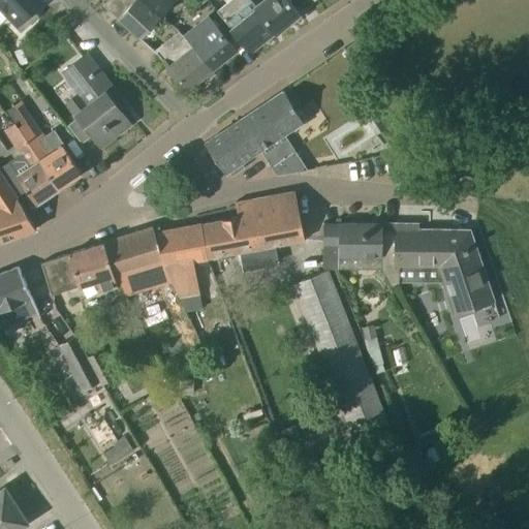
[(42,0),(0,0),(0,7),(22,29),(36,16),(32,11),(42,0)]
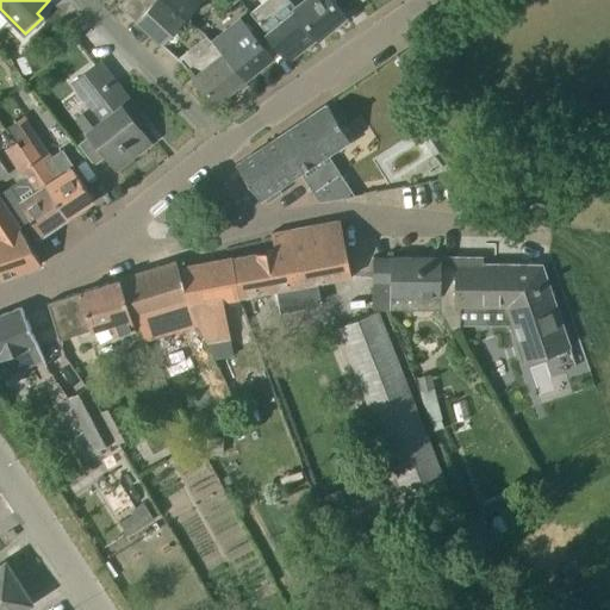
[(162,45),(184,22),(160,0),(126,0),(120,7),(162,45)]
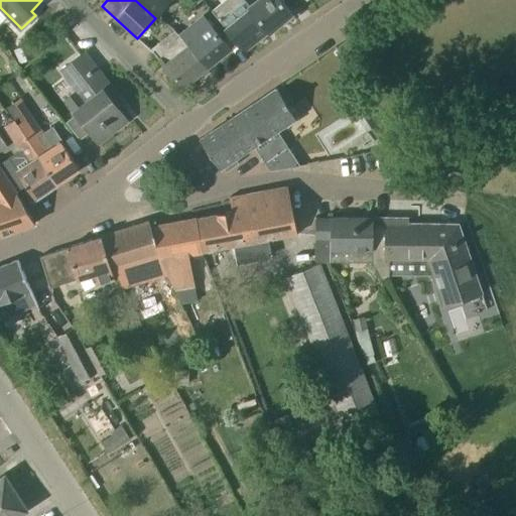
[(135,0),(155,18),(158,15),(170,0),(135,0)]
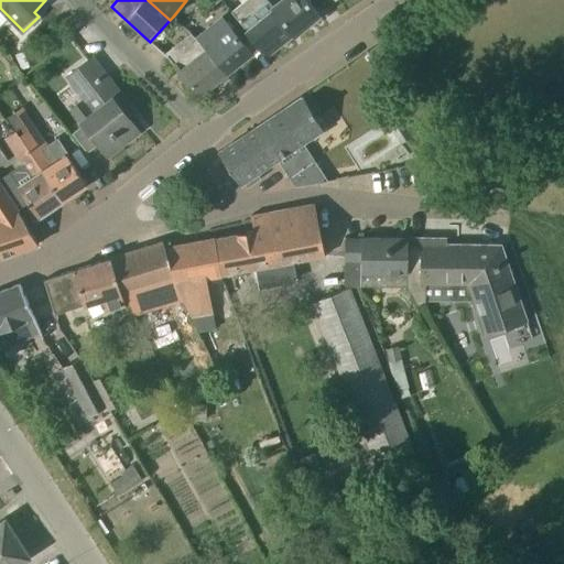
[(318,13),(306,0),(282,0),(274,8),(268,0),(245,0),(232,11),(247,30),(249,29),(267,54),(293,33),(294,33),(318,13)]
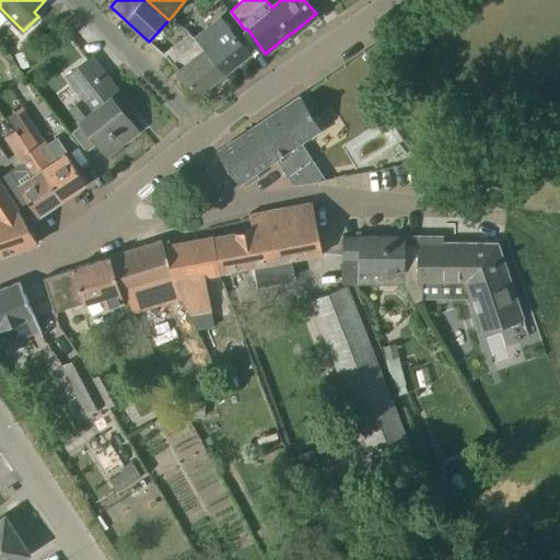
[(251,54),(228,28),(220,18),(214,21),(195,37),(191,41),(224,74),(251,54)]
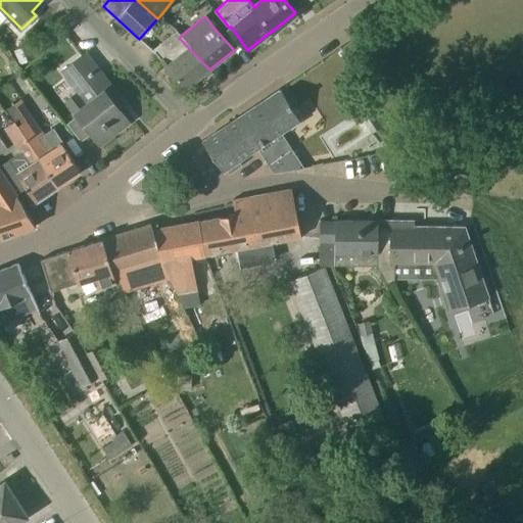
[(185,89),(209,69),(179,38),(182,35),(177,30),(152,48),(156,52),(185,89)]
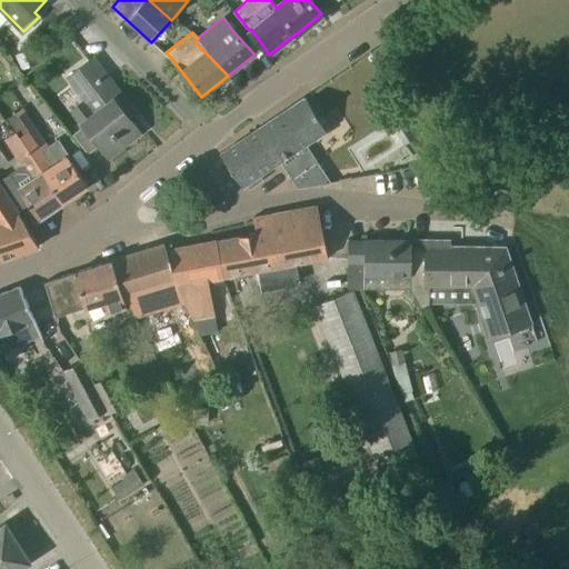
[(17,56),(22,69),(22,70),(23,69),(38,63),(32,49),(17,56)]
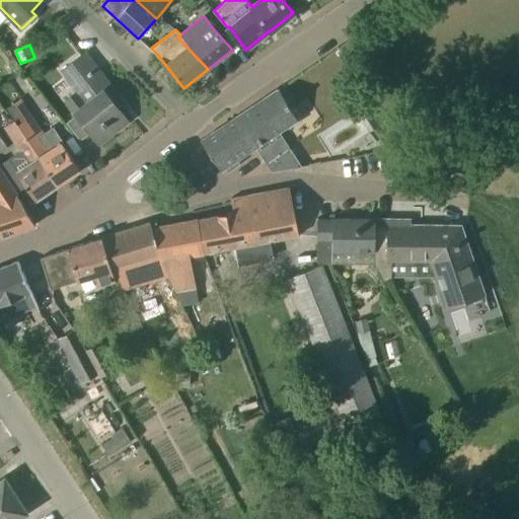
[(68,65),(63,70),(75,86),(80,93),(85,88),(92,97),(86,101),(74,112),(99,143),(128,121),(113,101),(120,96),(85,53),(68,65)]
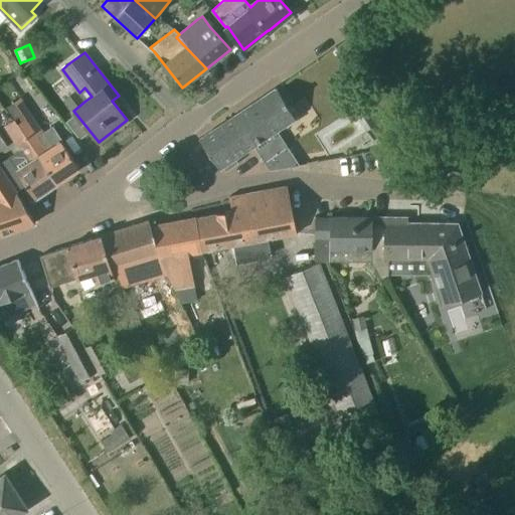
[(199,139),(219,169),(297,118),(277,88),(199,139)]
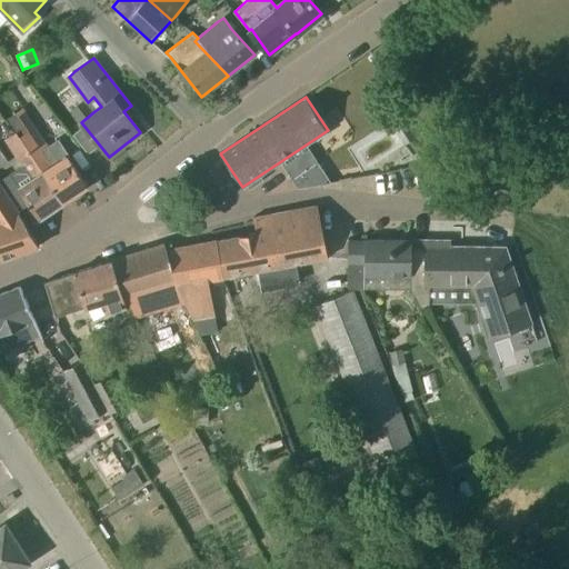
[(63,202),(88,186),(68,156),(69,155),(59,139),(45,149),(41,143),(45,141),(35,126),(18,137),(30,152),(32,152),(63,202)]
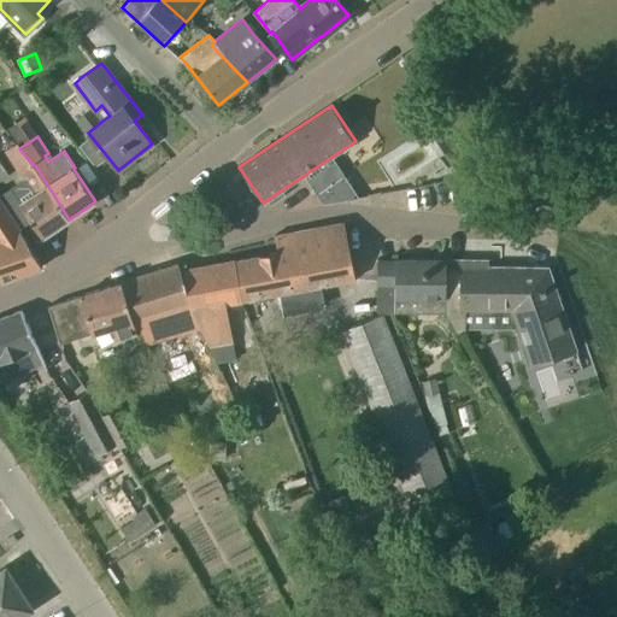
[(69,219),(35,165),(33,165),(19,148),(15,142),(5,150),(19,172),(23,178),(10,188),(19,201),(42,236),(69,219)]
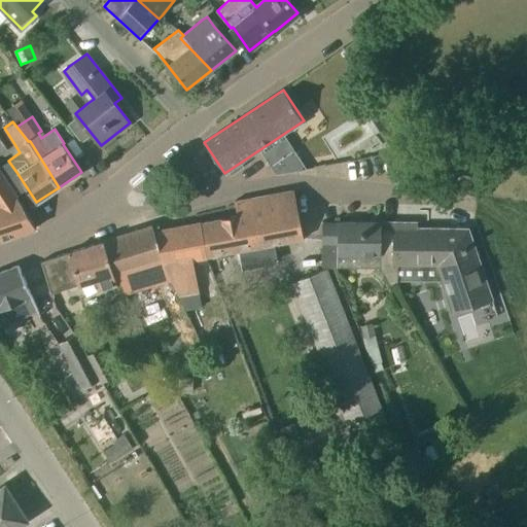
[(306,166),(296,153),(273,170),(275,173),(277,173),(306,169),(306,168),(306,166)]
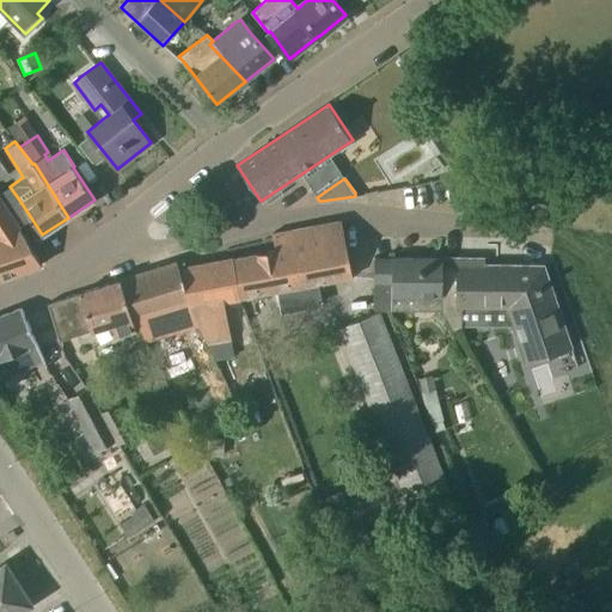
[(0,279),(42,265),(17,230),(22,226),(0,195),(0,279)]
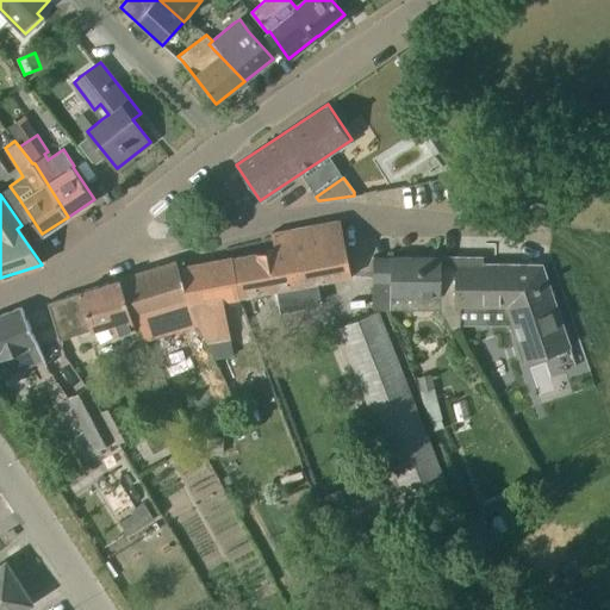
[(354,277),(344,237),(341,221),(272,234),(274,250),(230,259),(240,300),(354,277)]
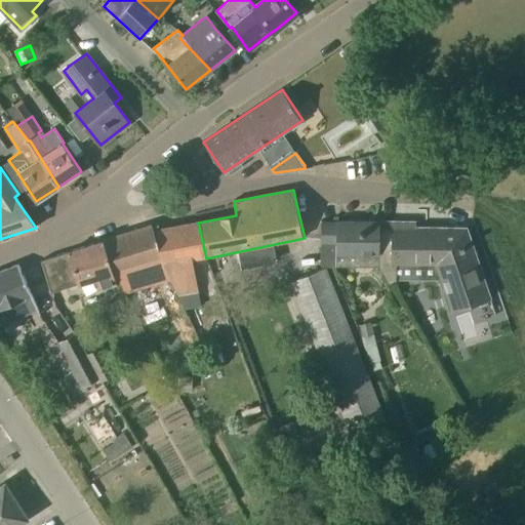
[(338,263),(338,251),(380,251),(380,228),(379,228),(379,221),(336,220),(336,239),(322,239),(322,263),(338,263)]
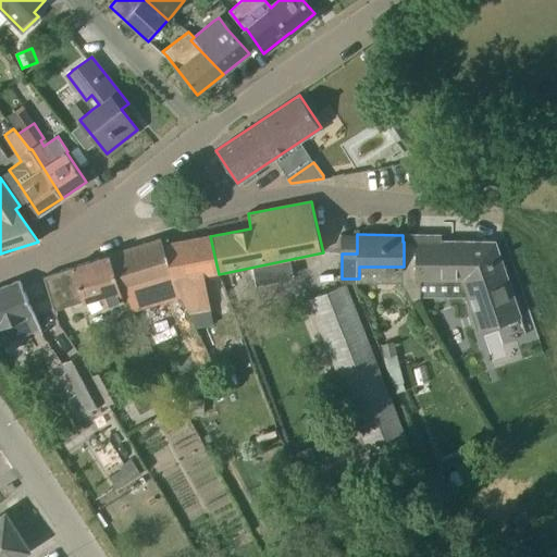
[(420,299),(420,276),(460,279),(477,329),(520,316),(495,242),(434,240),(434,235),(417,235),(417,243),(404,242),(404,267),(404,279),(404,285),(412,299),(420,299)]
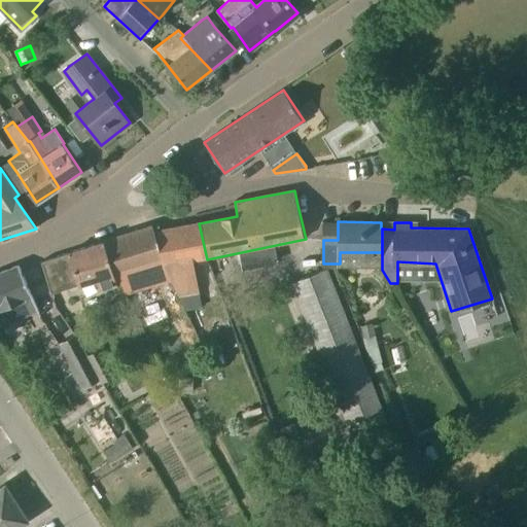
[(154,232),(170,267),(207,259),(199,223),(154,232)]
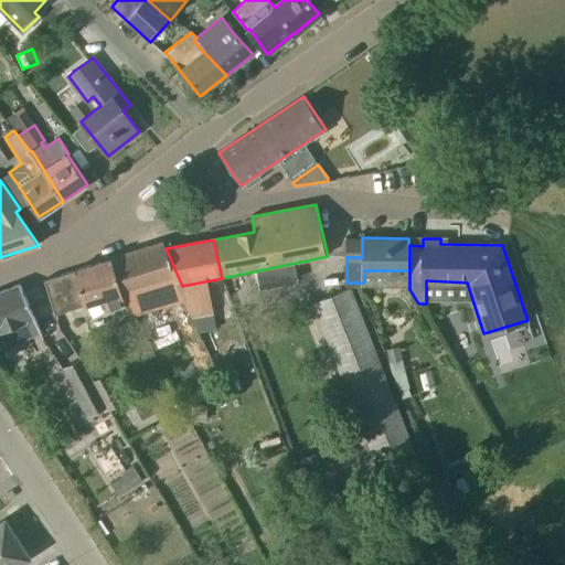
[(131,301),(132,302),(138,315),(184,300),(192,318),(195,317),(182,286),(166,248),(164,243),(126,254),(110,259),(131,301)]
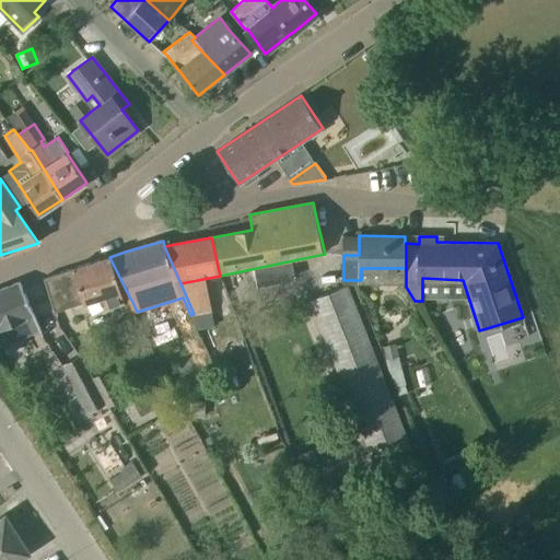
[(107,306),(130,299),(109,257),(44,278),(55,310),(79,302),(102,295),(107,306)]
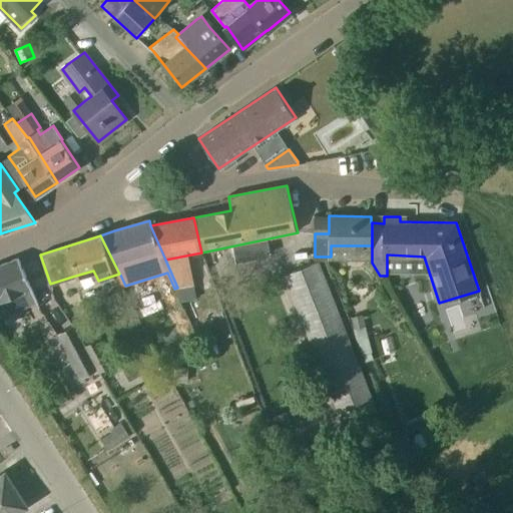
[(33,288),(20,261),(18,259),(0,265),(0,302),(30,289),(33,288)]
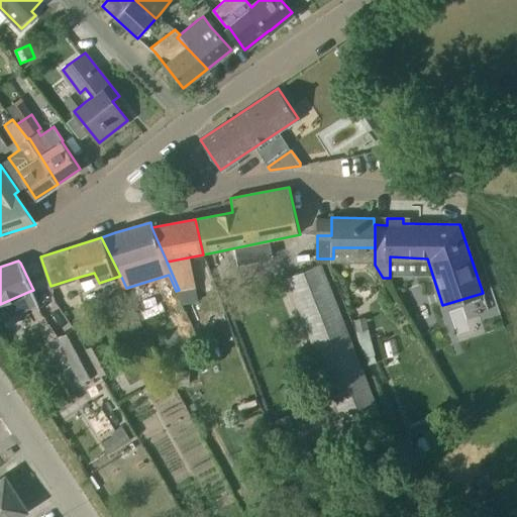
[(377,414),(341,323),(319,265),(284,278),(341,427),(377,414)]
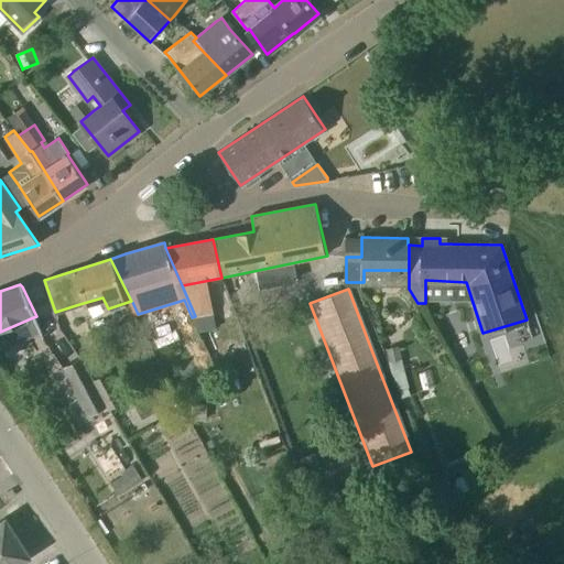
[(401,359),(399,346),(387,349),(389,361),(399,390),(410,387),(401,359)]
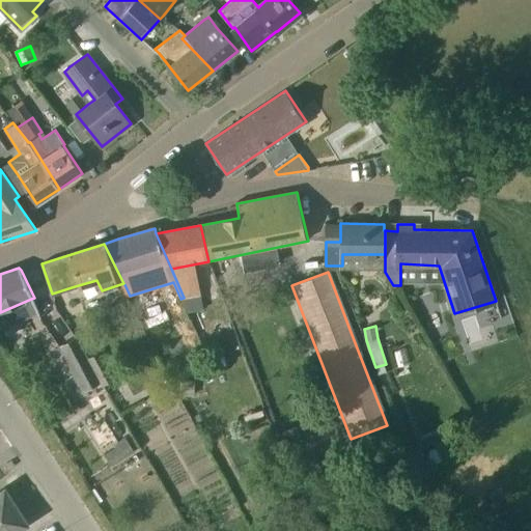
[(105,385),(89,357),(87,358),(76,337),(60,346),(73,368),(71,369),(83,392),(101,383),(102,386),(105,385)]
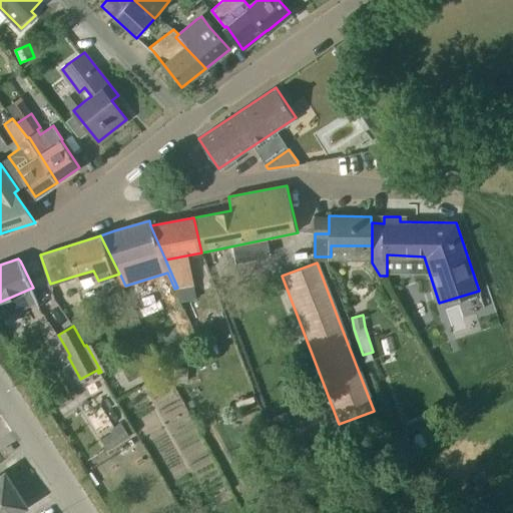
[(86,345),(101,372),(112,366),(98,339),(86,345)]
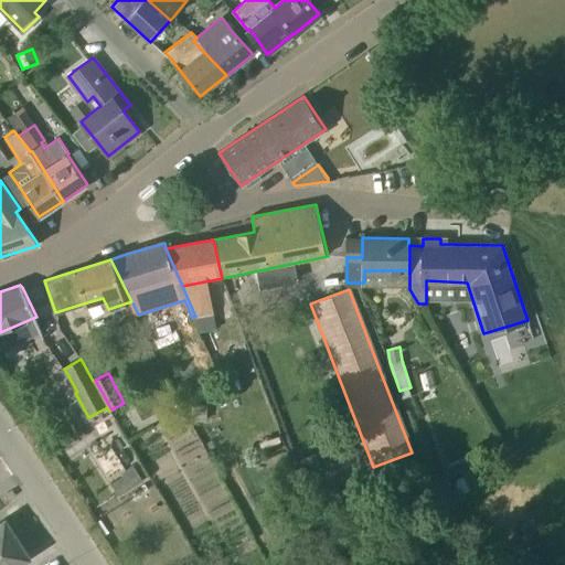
[(309,476),(322,470),(316,454),(302,459),(309,476)]
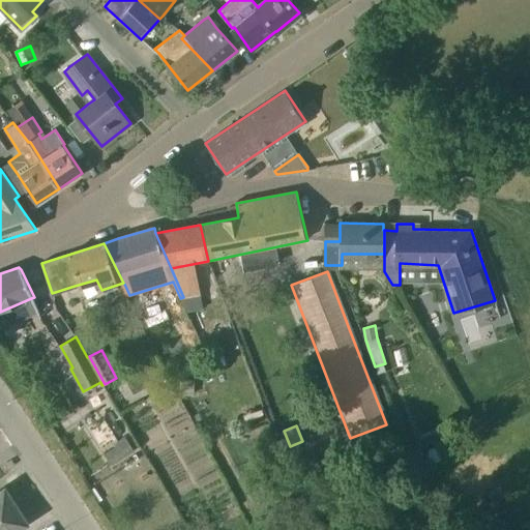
[(117,447),(123,459),(135,451),(125,437),(114,444),(116,446),(117,447)]
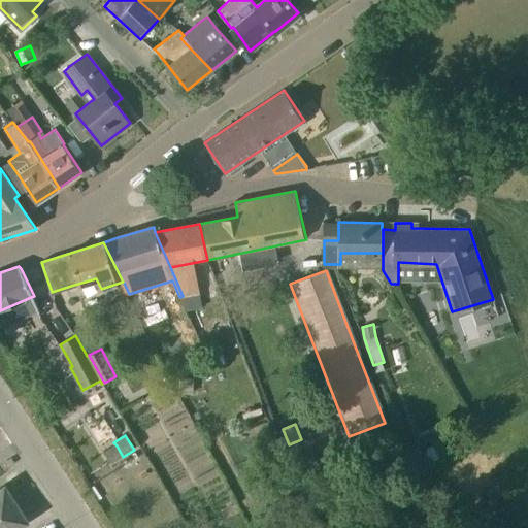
[(0,514),(17,503),(5,485),(0,488),(0,514)]
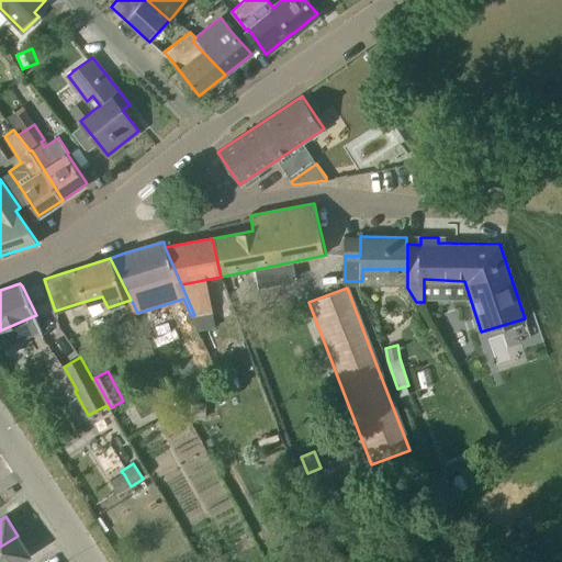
[(0,561),(19,561),(31,554),(18,536),(0,547),(0,561)]
